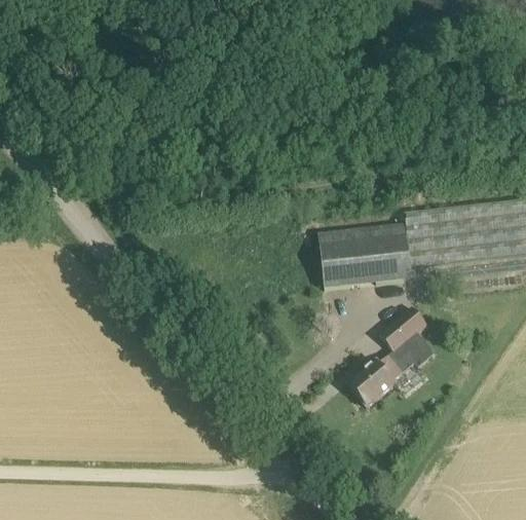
[(525,196),(404,212),(406,222),(411,266),(525,252),(525,196)]
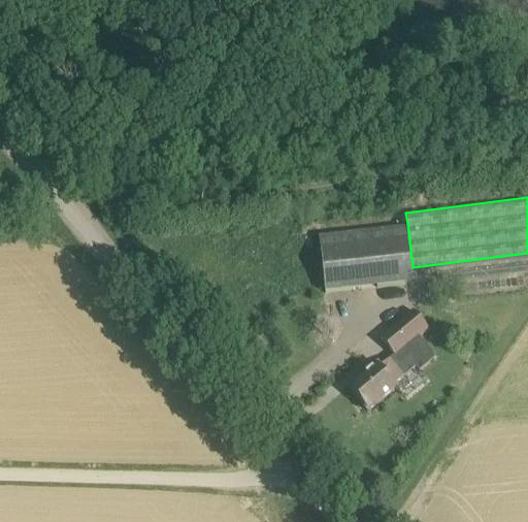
[(413,267),(407,223),(319,232),(325,288),(414,278),(413,267)]
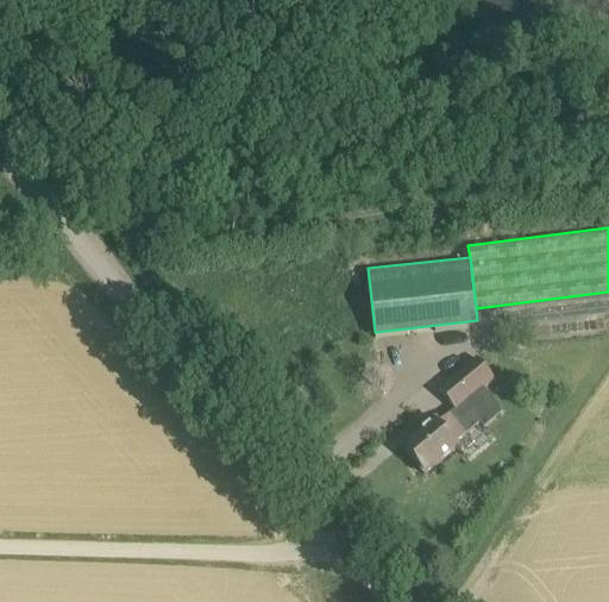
[(439,384),(456,406),(494,374),(477,353),(439,384)]
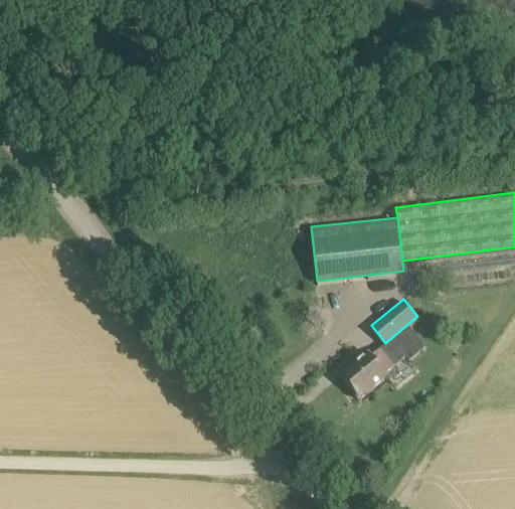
[(368,351),(341,374),(358,396),(386,373),(384,371),(394,363),(406,353),(409,357),(425,344),(408,323),(385,343),(384,342),(370,354),(368,351)]
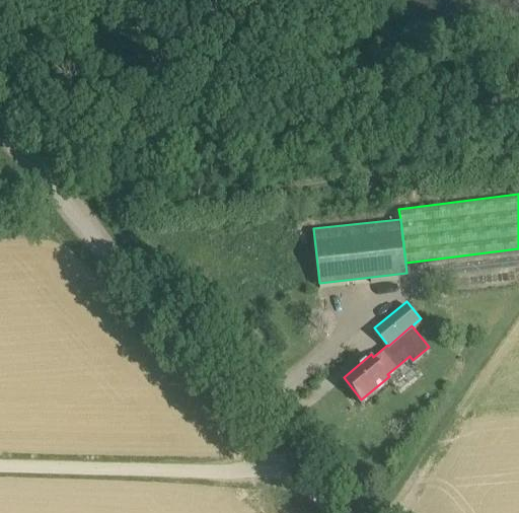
[(250,335),(263,349),(271,342),(258,327),(250,335)]
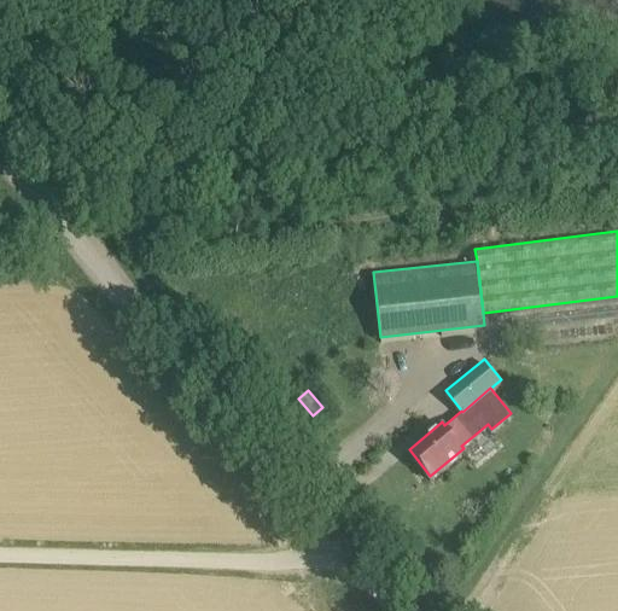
All buildings are outlined.
